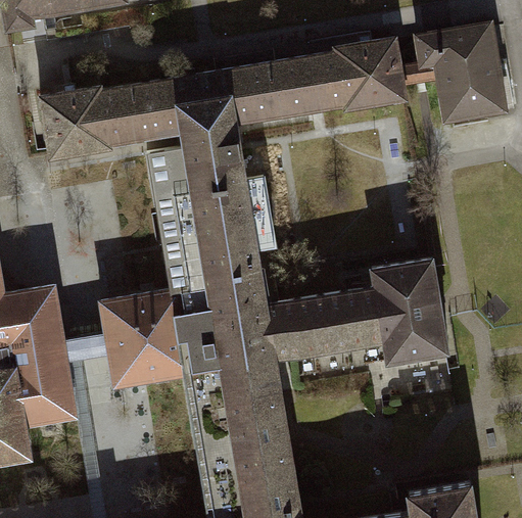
[(0,0),(0,6),(1,6),(5,33),(35,29),(33,18),(146,1),(145,0),(0,0)]
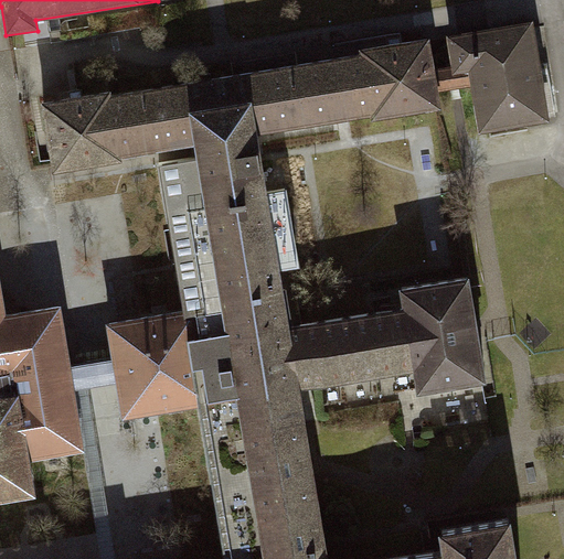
[(439,94),(472,88),(481,136),(550,125),(533,22),(446,36),(451,68),(435,71),(439,94)]
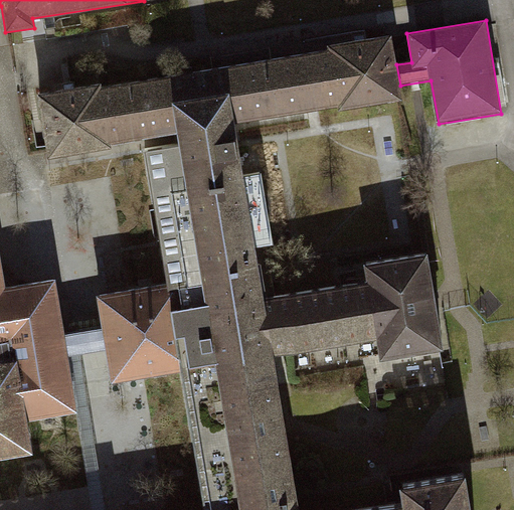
[(111,150),(111,145),(175,135),(234,125),(338,108),(339,111),(402,100),(400,86),(396,64),(391,35),(328,45),(328,49),(101,87),(100,85),(36,96),(47,160),(111,150)]
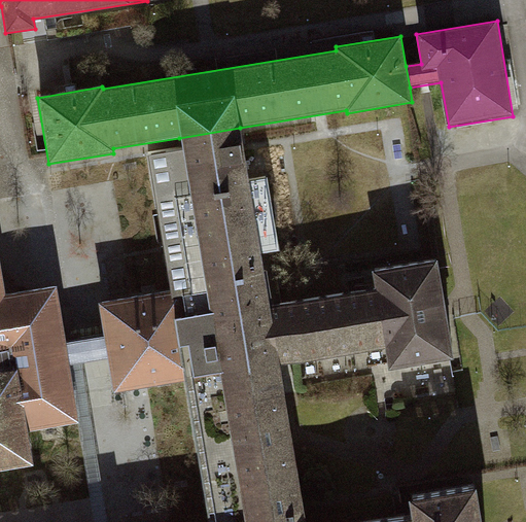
[(171,290),(176,320),(269,305),(259,254),(280,250),(268,179),(249,182),(240,128),(179,138),(181,149),(147,155),(171,290)]
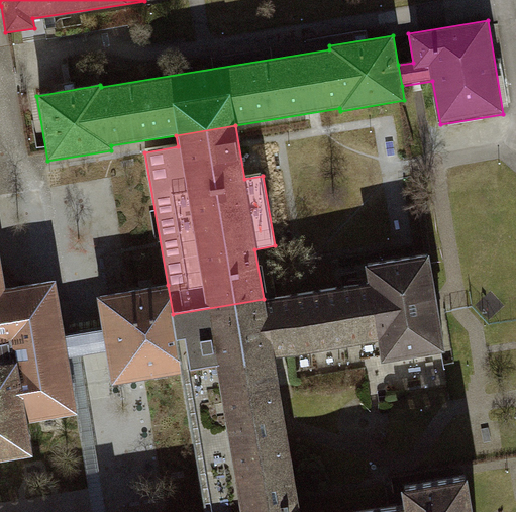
[(274,355),(378,338),(381,360),(441,349),(443,349),(427,252),(365,263),(368,282),(264,299),(274,355)]
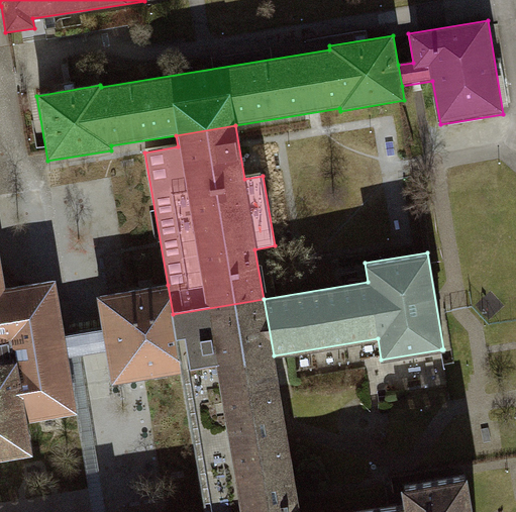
[(54,280),(5,288),(0,259),(0,456),(32,452),(27,421),(76,414),(67,361),(105,354),(101,330),(64,337),(63,332),(54,280)]
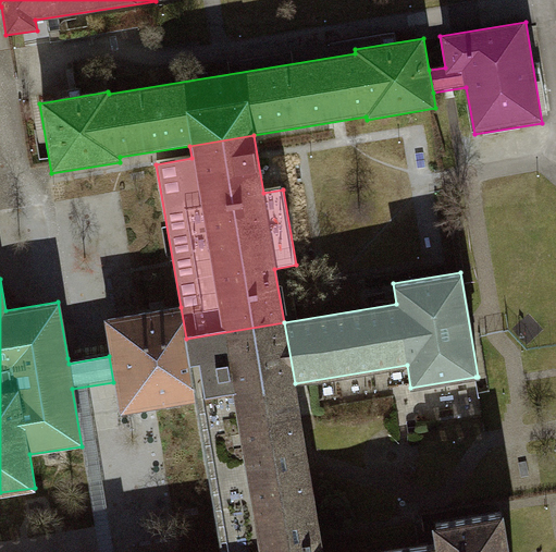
[(119,417),(197,405),(186,339),(181,307),(102,319),(109,356),(113,382),(119,417)]
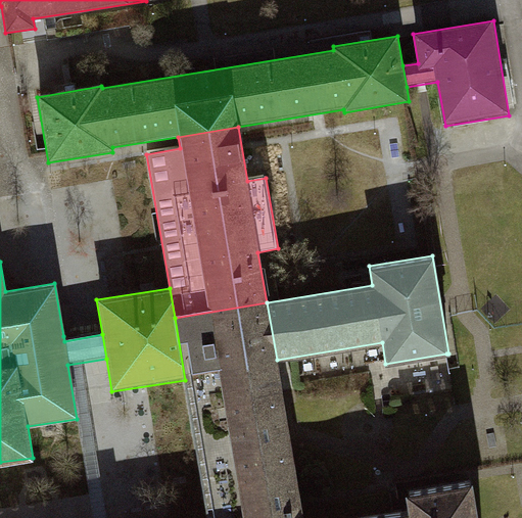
[(303,517),(277,360),(267,302),(175,318),(185,380),(208,517),(303,517)]
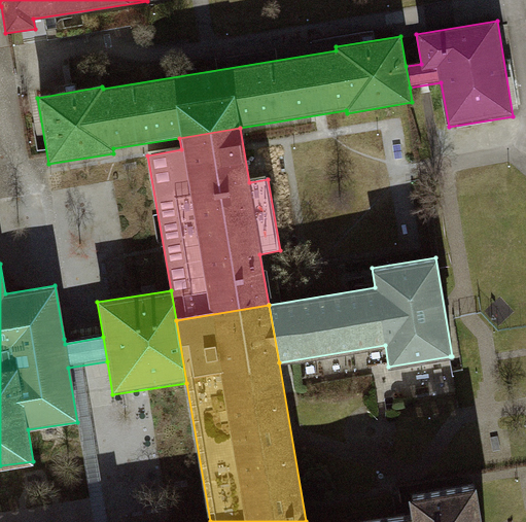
[(481,521),(475,483),(408,494),(412,515),(402,516),(367,521),(481,521)]
